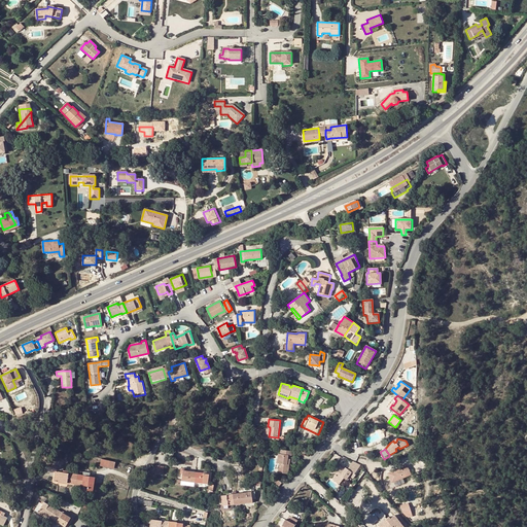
[(288,473),(289,465),(287,464),(288,459),(290,459),(290,455),(291,456),(292,451),(280,450),(280,454),(278,454),(277,463),(281,464),(280,467),(279,467),(278,472),(288,473)]
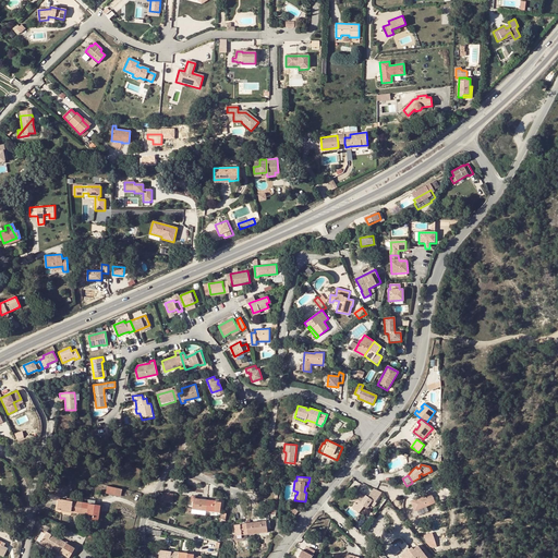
[(108,486),(106,494),(121,497),(122,489),(108,486)]
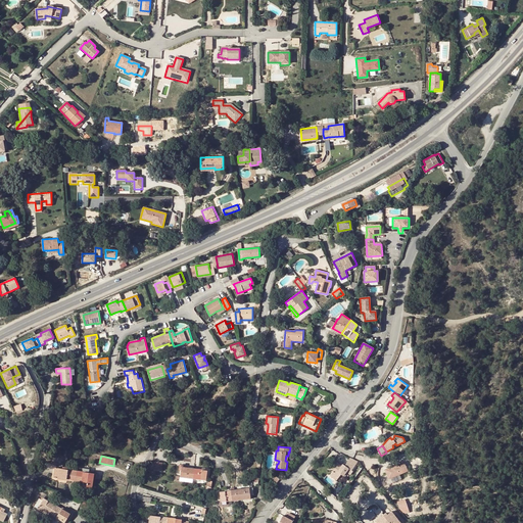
[(334,461),(329,468),(328,469),(332,473),(330,476),(336,480),(341,474),(343,476),(346,472),(347,471),(349,469),(350,470),(351,470),(357,463),(357,462),(349,459),(345,466),(342,464),(341,466),(334,461)]
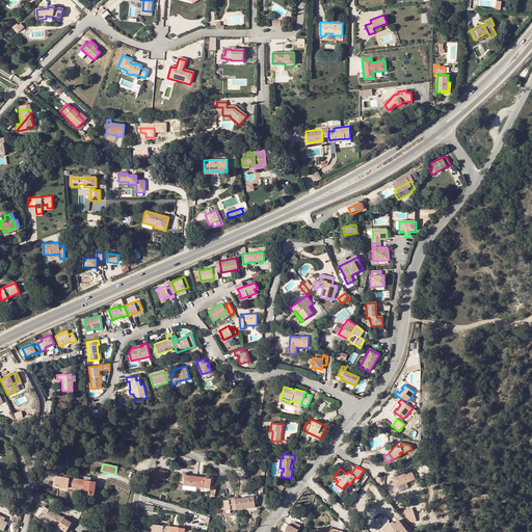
[(392,476),(395,486),(416,479),(413,469),(392,476)]
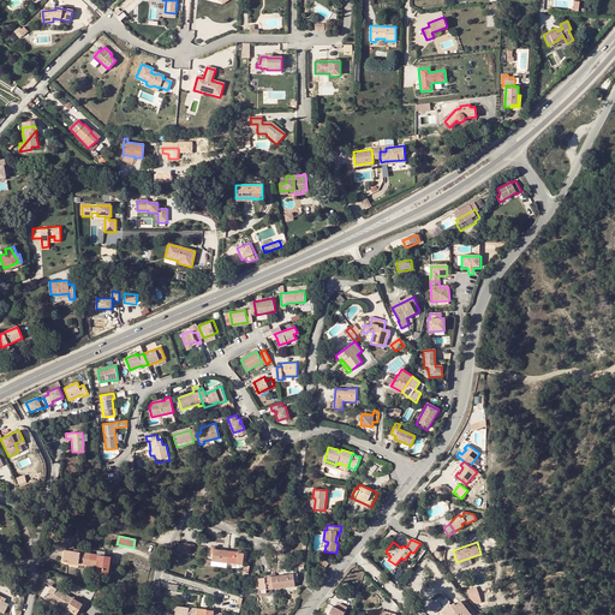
[(191,544),(181,543),(180,553),(190,554),(191,544)]
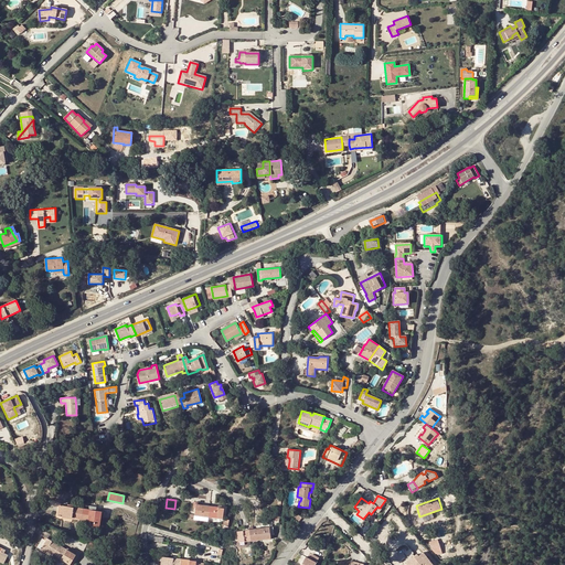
[(194,515),(209,518),(210,507),(195,504),(194,515)]
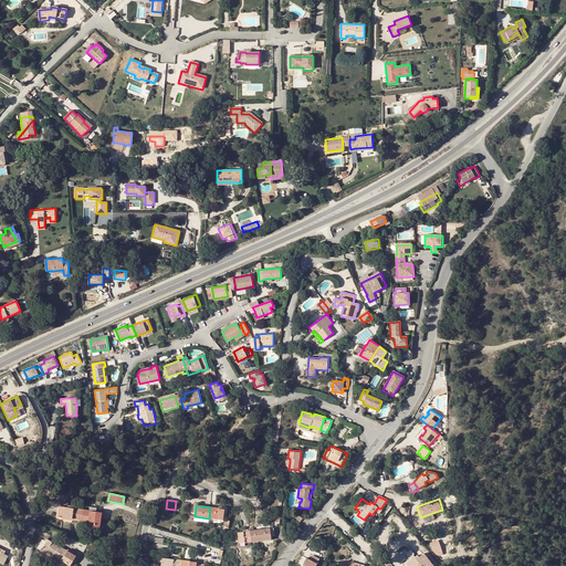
[(58,516),(81,521),(82,510),(60,506),(58,516)]
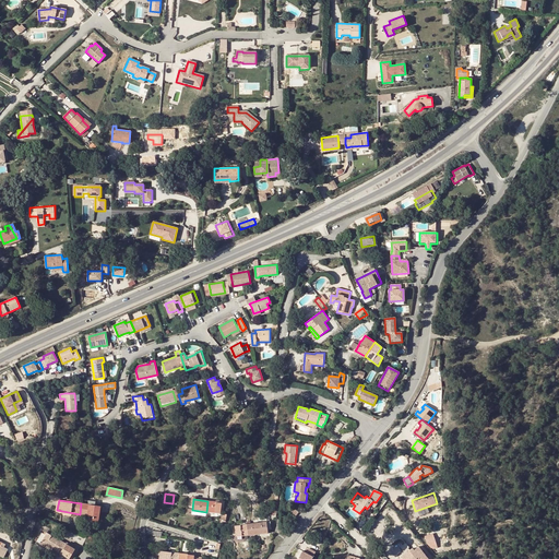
[(222,503),(207,501),(206,512),(219,513),(222,503)]
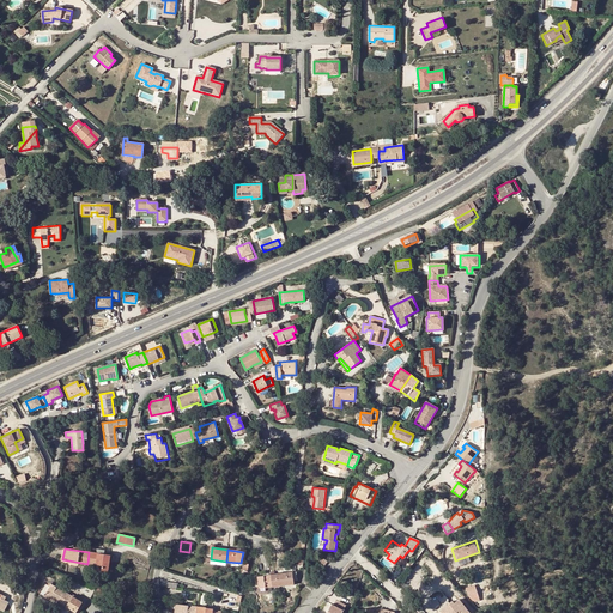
[(97,553),(89,552),(87,564),(102,566),(102,570),(108,571),(110,554),(104,554),(104,552),(97,551),(97,553)]
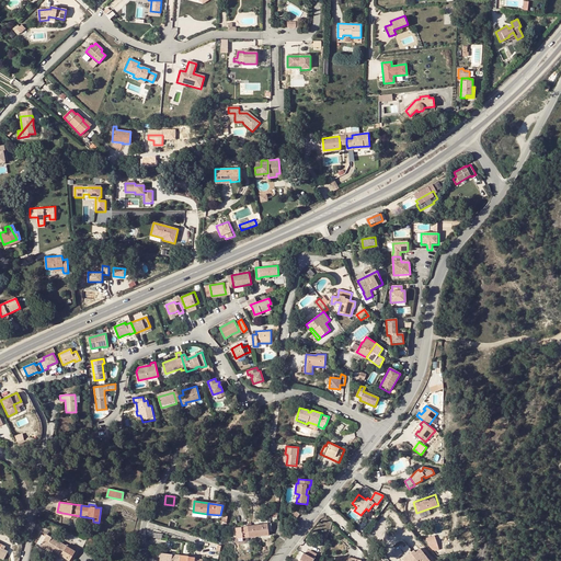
[(267,524),(250,526),(248,526),(249,537),(268,535),(267,524)]
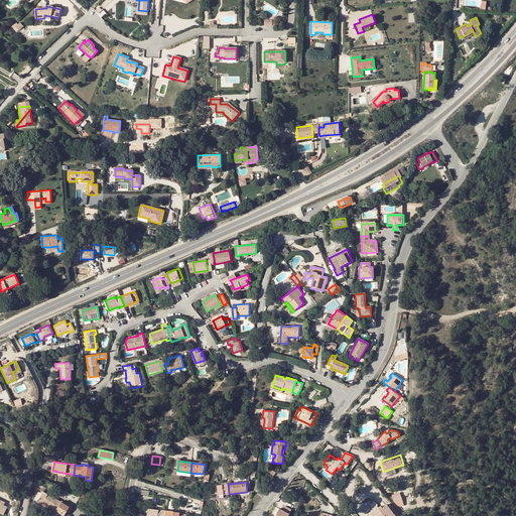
[(229,494),(228,484),(217,486),(218,495),(229,494)]
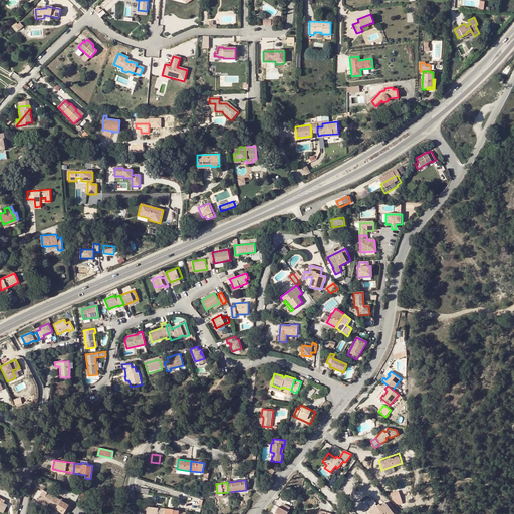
[(42,501),(49,505),(54,496),(43,490),(41,492),(38,490),(35,495),(34,498),(37,500),(38,498),(42,501)]
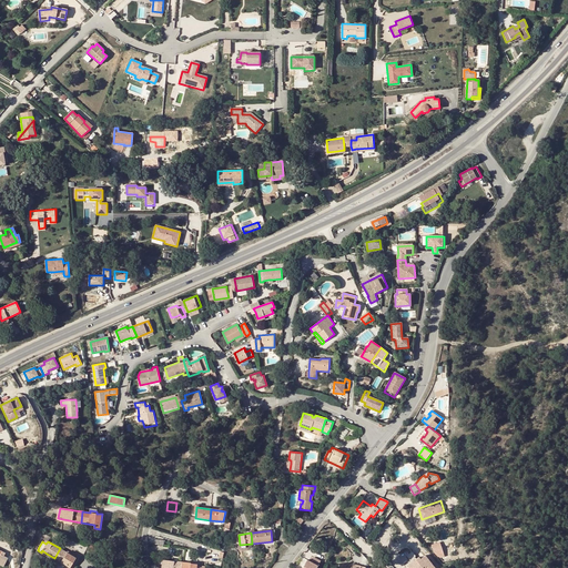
[(84,553),(95,557),(98,553),(95,551),(88,547),(84,553)]
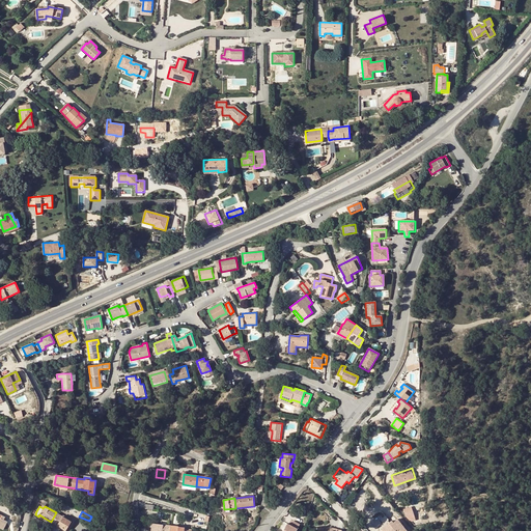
[(62,516),(56,512),(51,522),(57,526),(62,529),(61,530),(65,530),(71,522),(68,521),(70,519),(63,515),(62,516)]
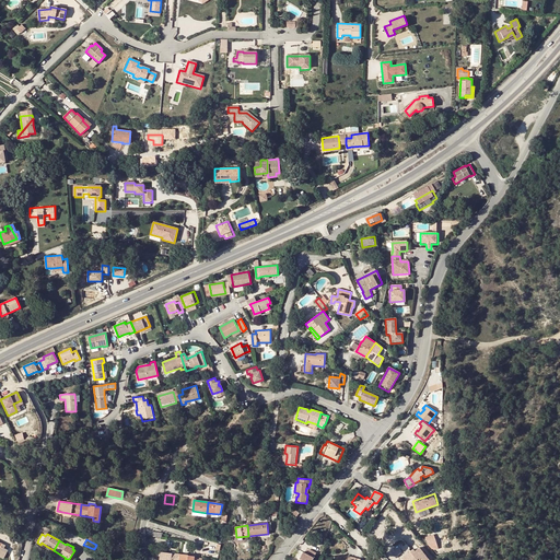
[(412,549),(403,559),(429,559),(419,548),(415,551),(412,549)]
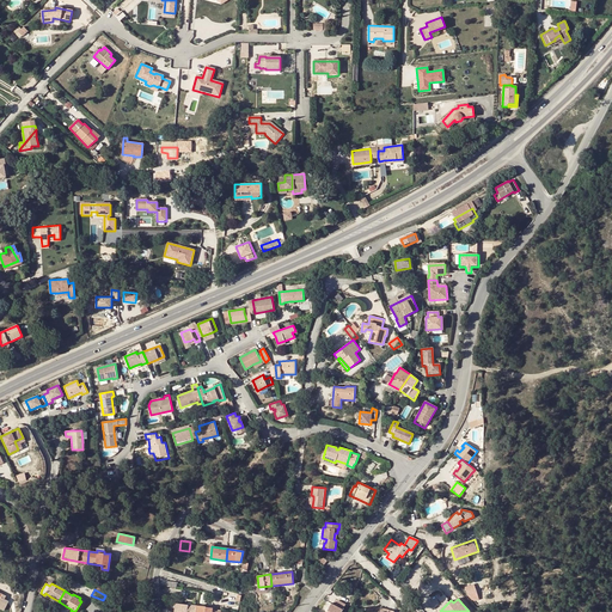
[(341,611),(346,604),(338,600),(336,606),(331,604),(326,611),(341,611)]
